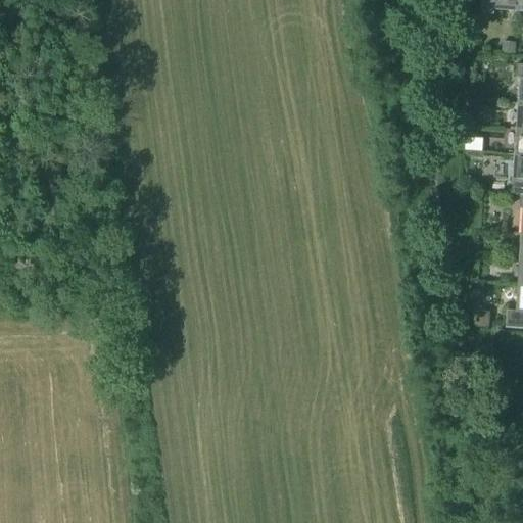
[(495,10),(521,12),(521,0),(482,0),(481,14),(495,15),(495,10)]
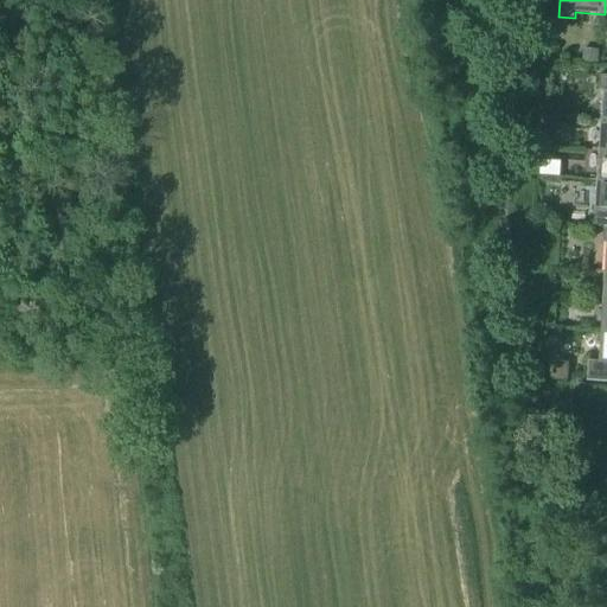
[(586,50),(586,63),(600,64),(601,51),(586,50)]
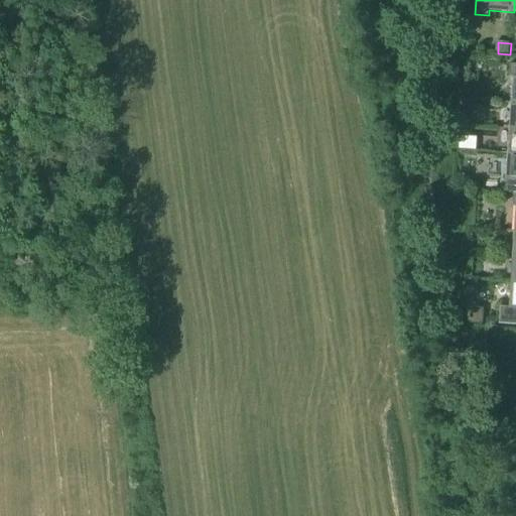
[(474,111),(475,101),(465,100),(464,110),(474,111)]
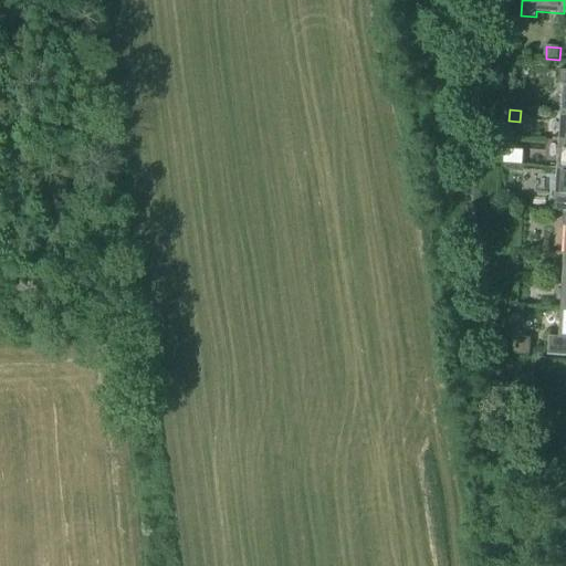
[(565,212),(565,169),(558,169),(556,199),(555,212),(563,212),(565,212)]
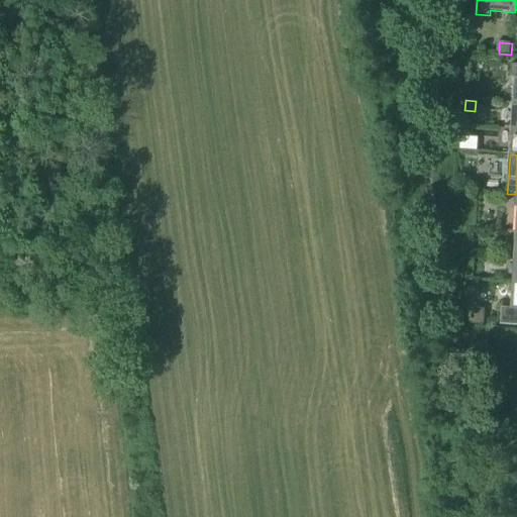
[(516,283),(513,283),(511,309),(501,308),(500,325),(516,326),(516,283)]
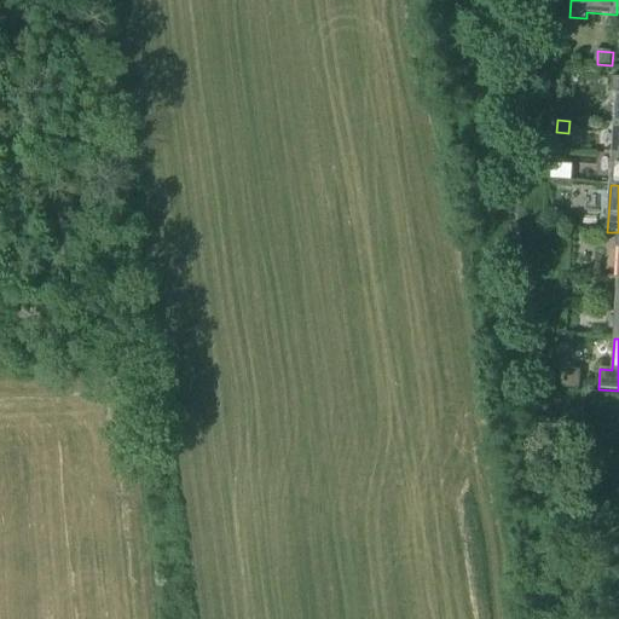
[(562,370),(561,389),(580,391),(582,371),(562,370)]
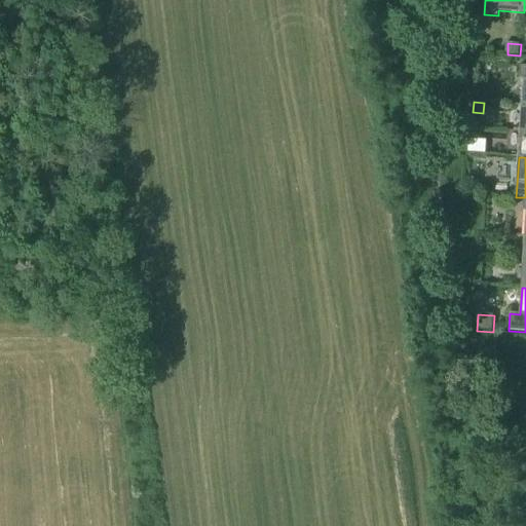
All buildings are outlined.
